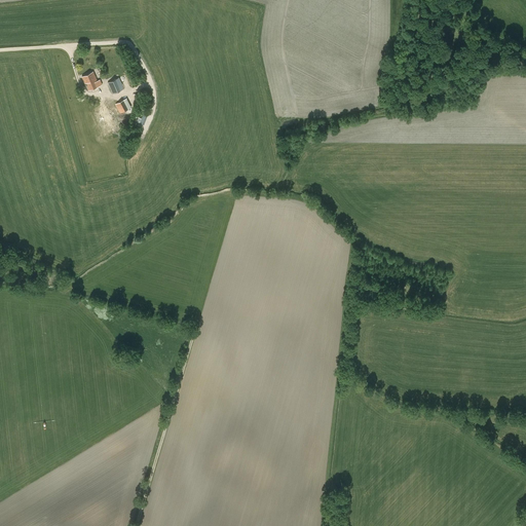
[(86,82),(89,90),(102,85),(100,80),(97,81),(94,72),(82,76),(84,83),(86,82)]
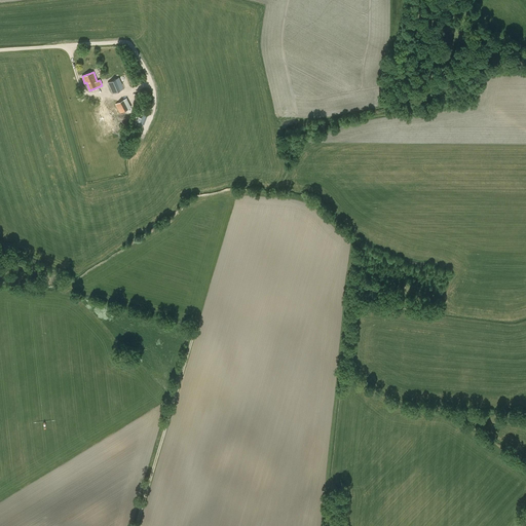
[(108,82),(112,94),(124,88),(119,77),(108,82)]
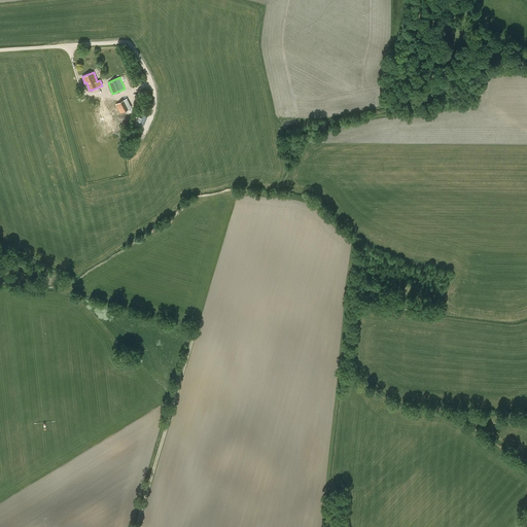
[(97,99),(99,105),(111,100),(108,94),(97,99)]
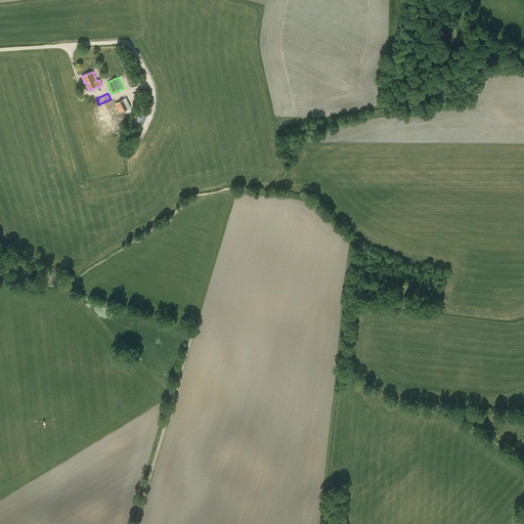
[(115,103),(120,113),(131,106),(126,97),(115,103)]
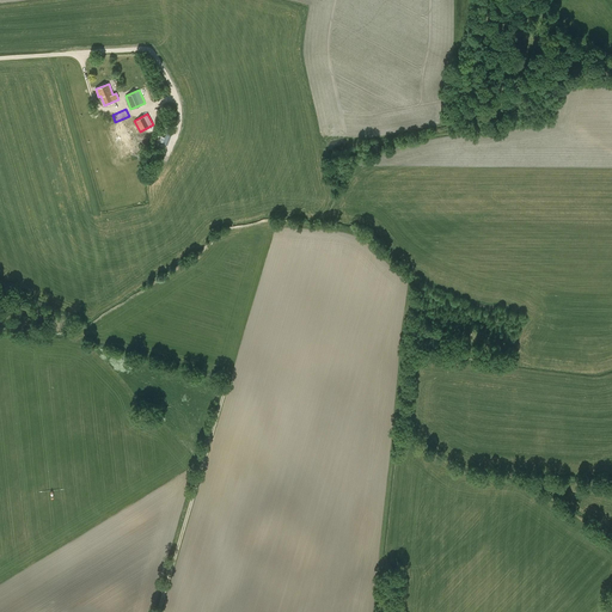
[(109,126),(121,159),(141,153),(129,118),(109,126)]
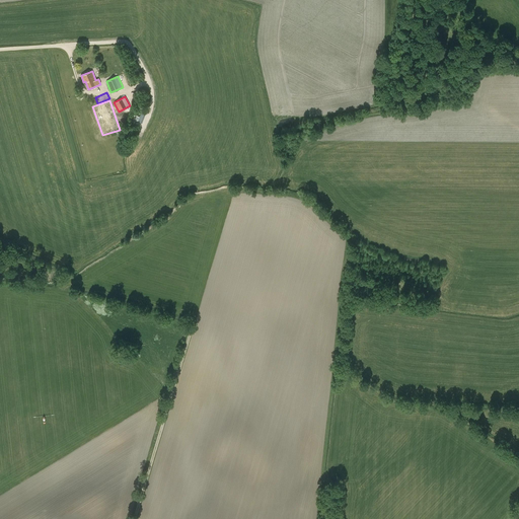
[(140,110),(137,108),(133,116),(131,115),(130,117),(135,120),(140,110)]
